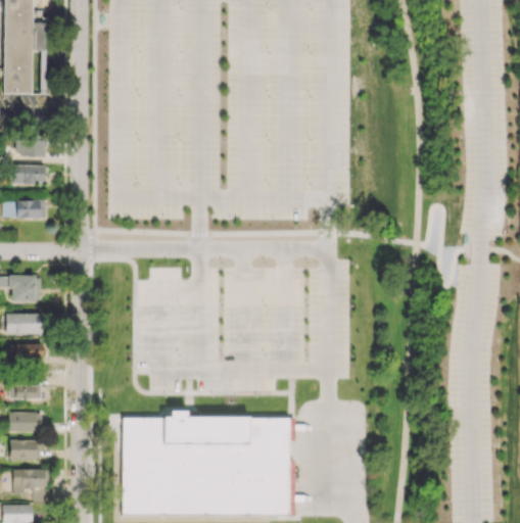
[(4,0),(4,93),(33,93),(33,49),(46,49),(46,21),(33,20),(33,0),(4,0)]
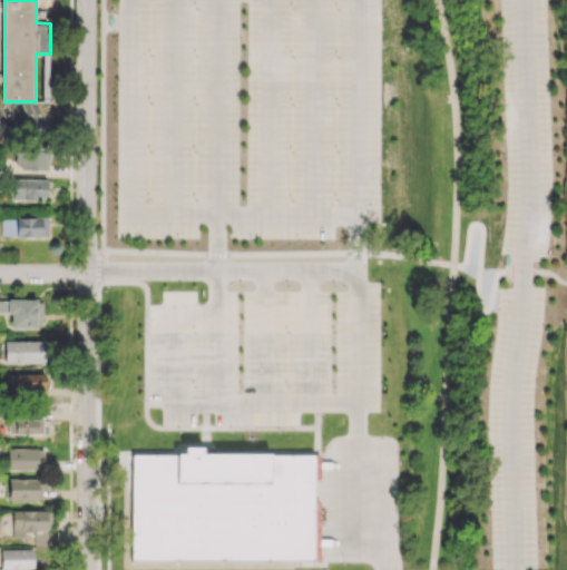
[(49,170),(50,147),(23,146),(22,168),(49,170)]
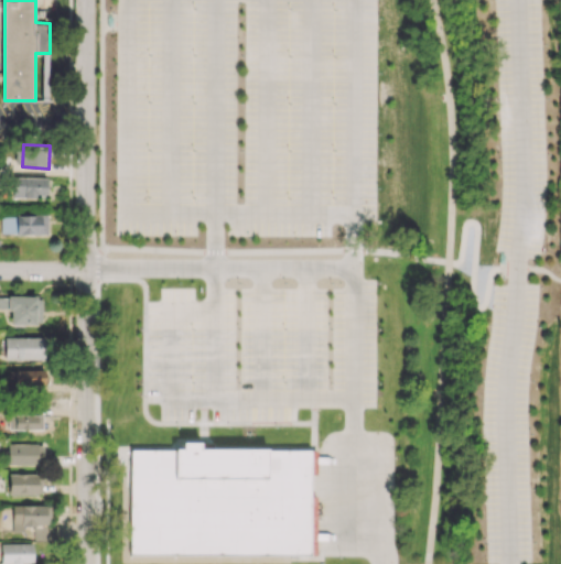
[(15,195),(50,196),(50,177),(17,176),(15,195)]
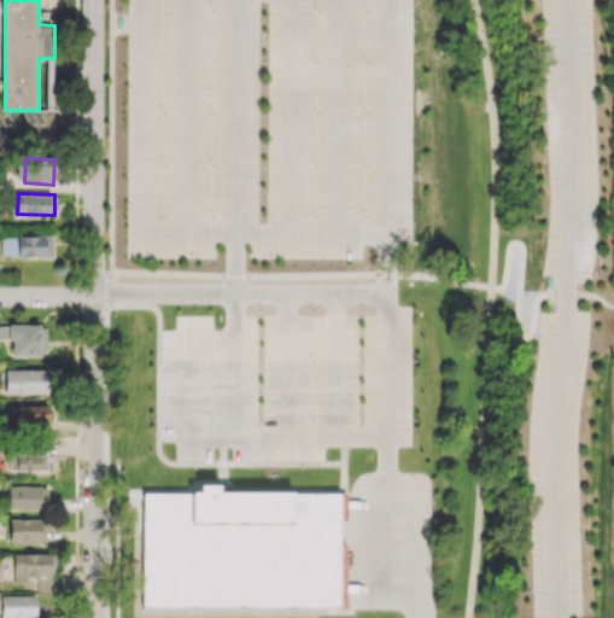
[(54,235),(5,237),(5,256),(56,256),(54,235)]
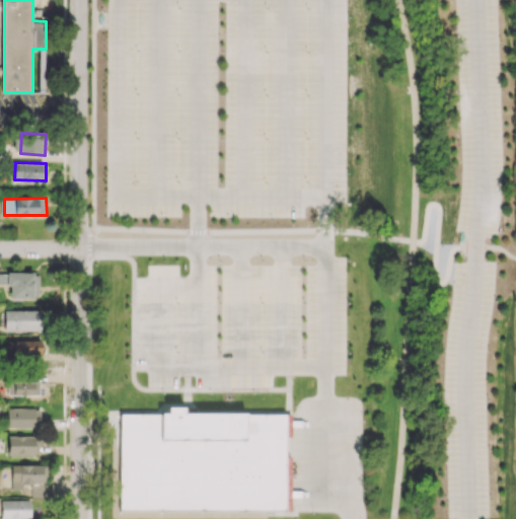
[(12,297),(41,298),(41,273),(0,272),(0,284),(13,285),(12,297)]
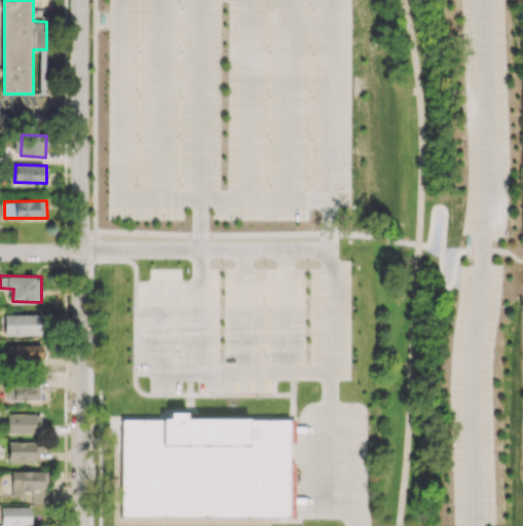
[(7,335),(44,335),(43,313),(6,314),(7,335)]
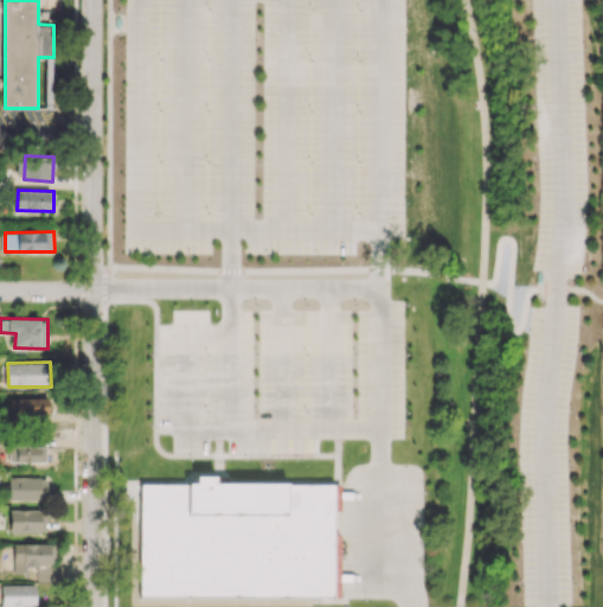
[(50,397),(11,398),(12,420),(50,417),(50,397)]
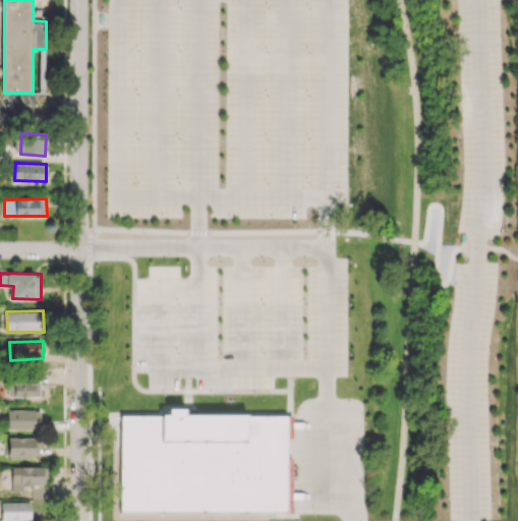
[(41,397),(42,383),(10,382),(10,397),(41,397)]
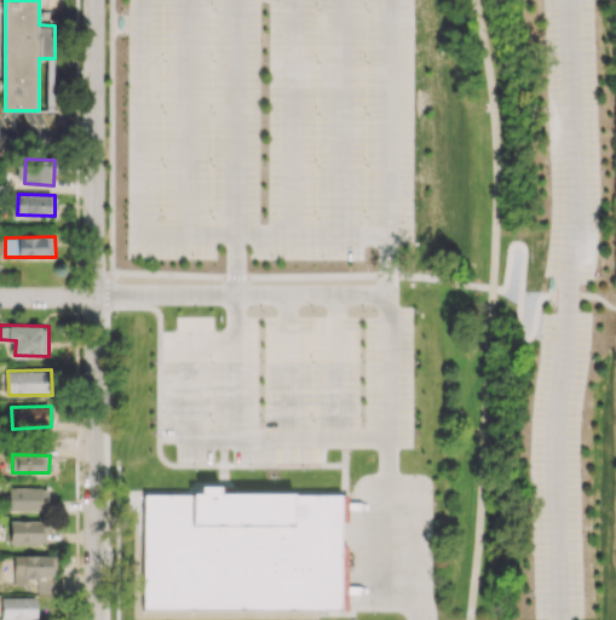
[(147,495),(147,610),(344,610),(344,495),(231,495),(222,495),(222,487),(202,487),(202,495),(147,495)]
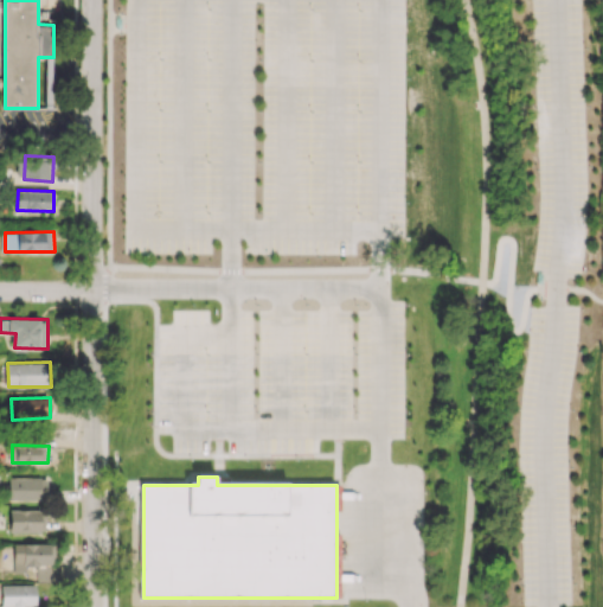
[(50,478),(11,478),(11,500),(50,502),(50,478)]
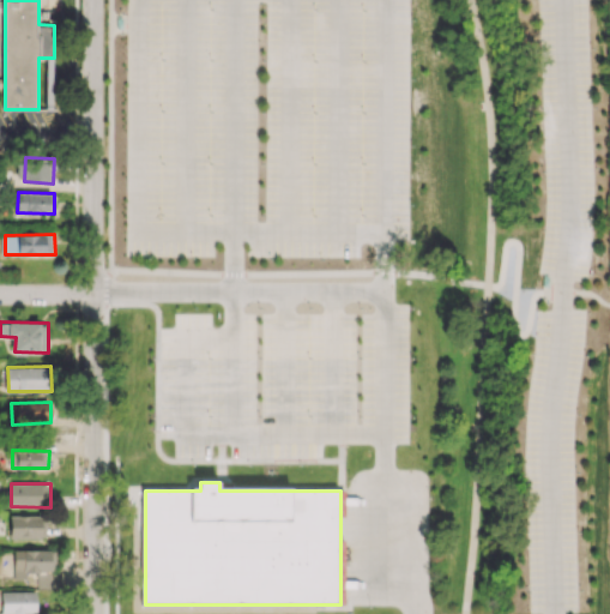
[(13,515),(12,539),(48,539),(48,516),(13,515)]
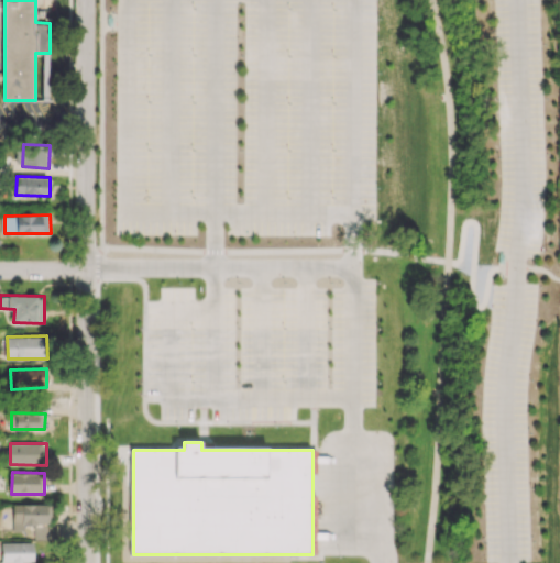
[(14,531),(34,531),(34,539),(53,539),(53,504),(14,504),(14,531)]
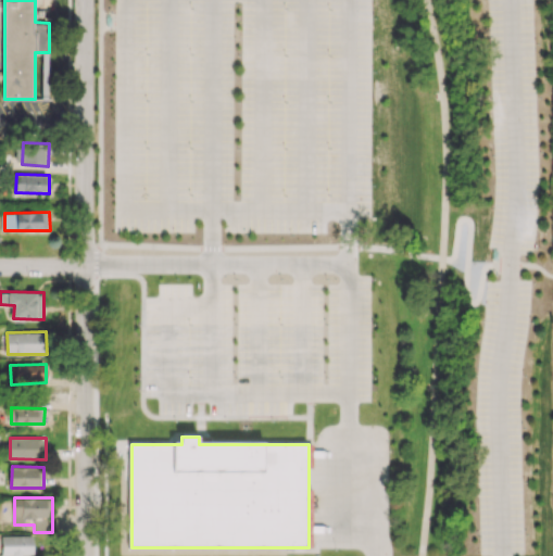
[(3,535),(3,555),(34,555),(34,535),(3,535)]
